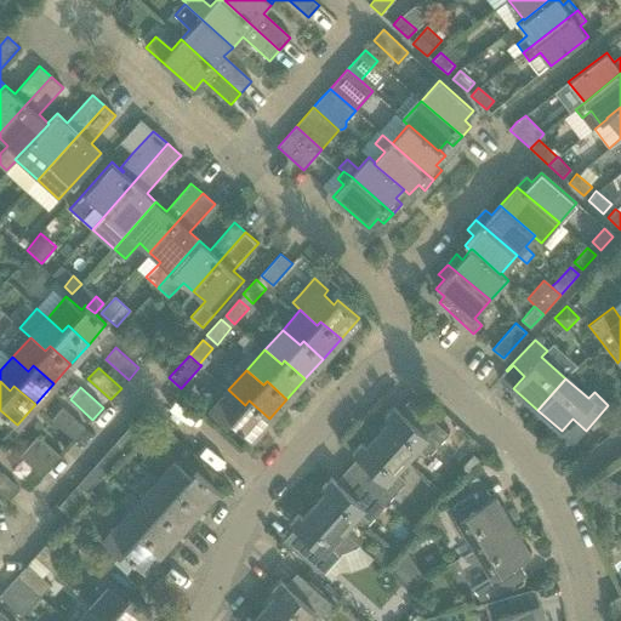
[(245,405),(228,389),(210,410),(227,426),(231,421),(251,438),(269,419),(249,400),(245,405)]
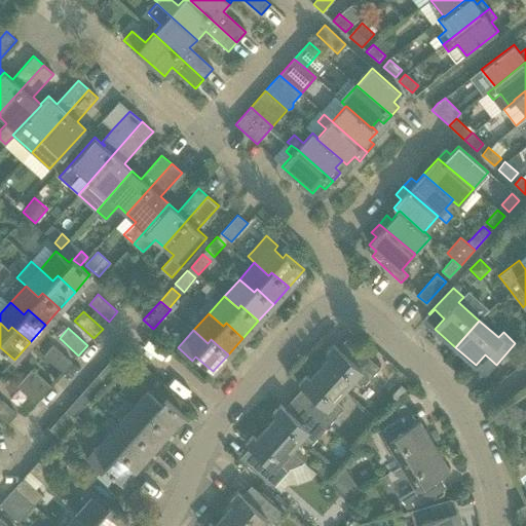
[(365,341),(358,349),(350,342),(341,352),(334,345),(326,353),(330,357),(320,368),(344,390),(353,380),(363,387),(379,368),(369,359),(377,350),(365,341)]
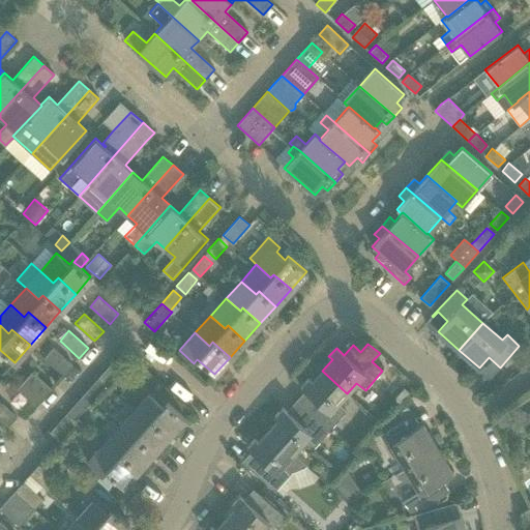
[(64,375),(72,365),(53,348),(45,358),(64,375)]
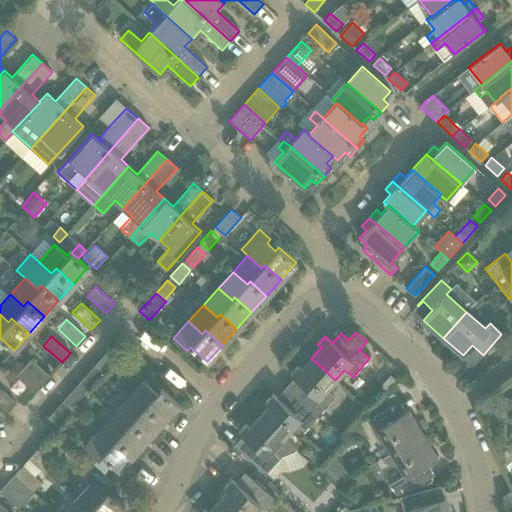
[(111,347),(94,366),(101,373),(103,375),(120,356),(111,347)]
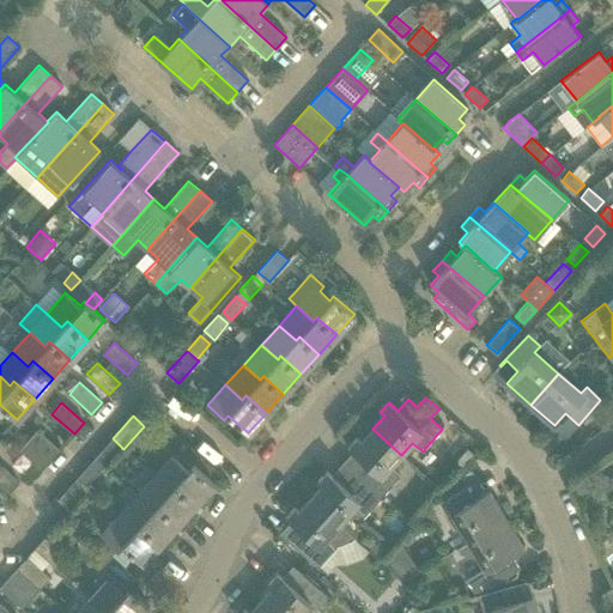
[(42,469),(60,449),(37,429),(19,449),(42,469)]
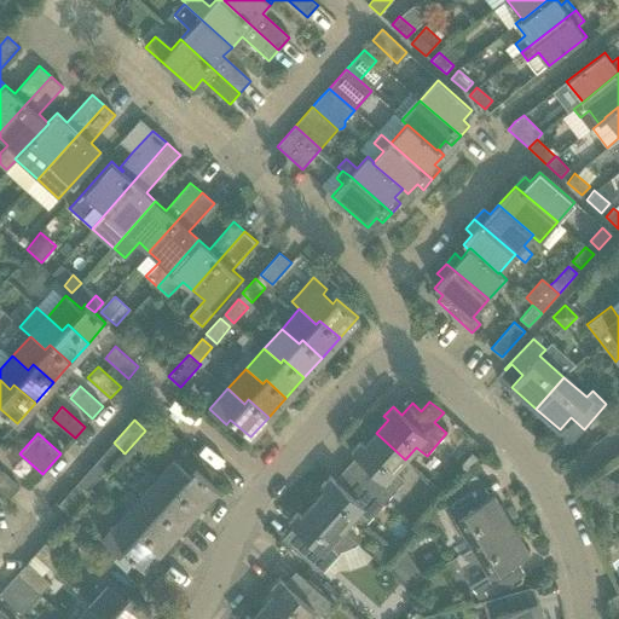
[(360,461),(350,473),(383,503),(403,481),(394,473),(405,460),(376,433),(364,446),(360,443),(351,452),(360,461)]
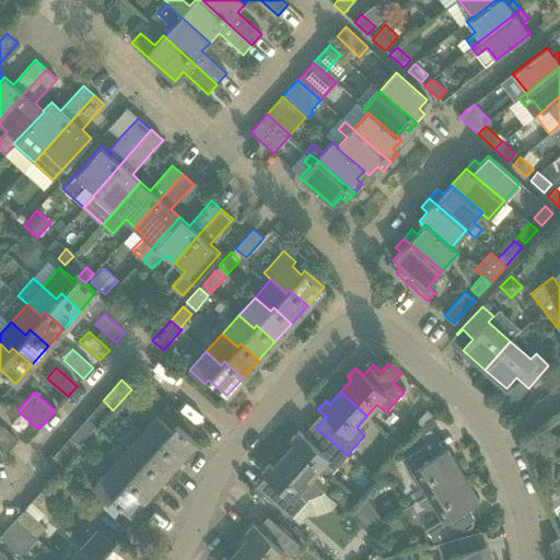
[(111,408),(103,400),(91,413),(98,421),(111,408)]
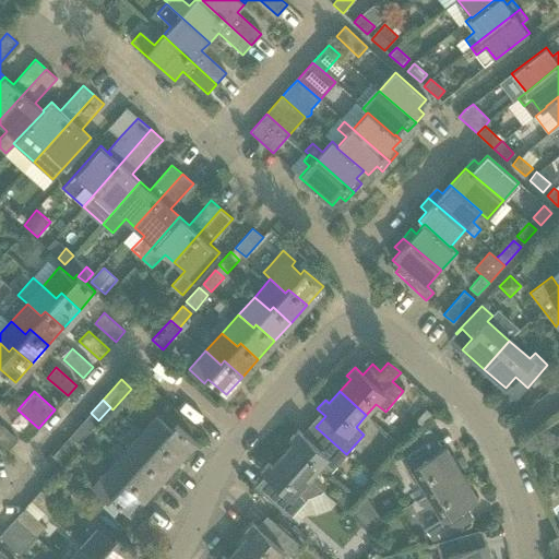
[(157,415),(141,435),(155,448),(161,442),(178,459),(194,440),(175,424),(171,428),(157,415)]
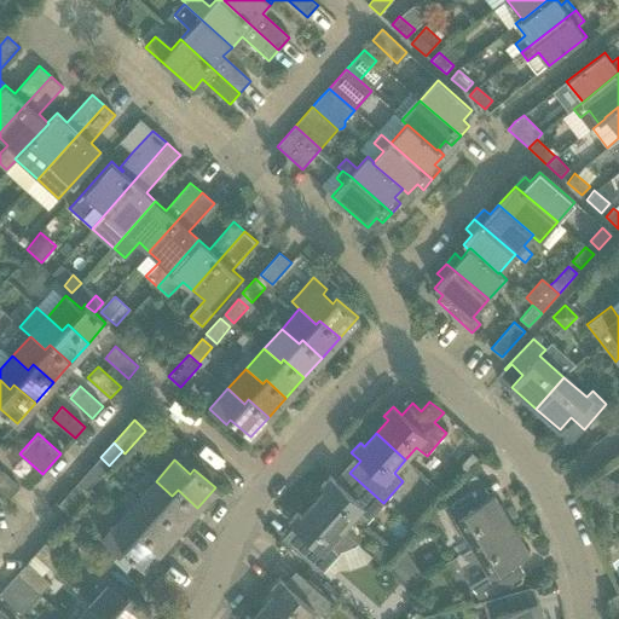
[(87,490),(100,476),(91,468),(77,484),(90,493),(91,492),(87,490)]
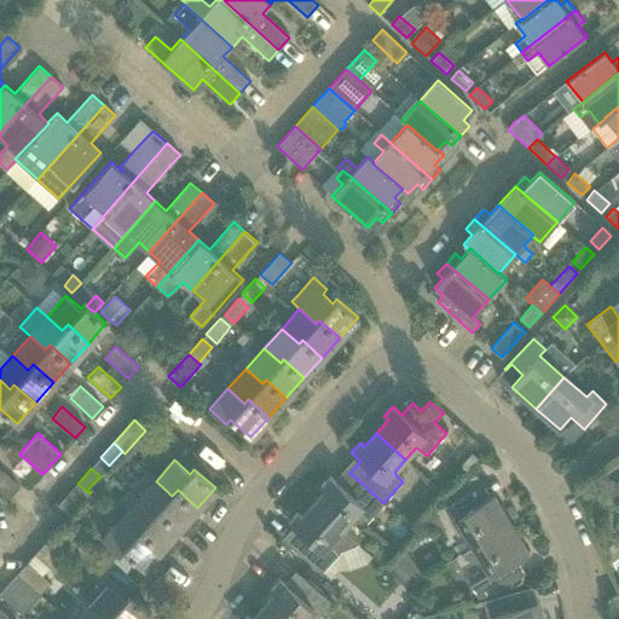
[(0,492),(7,499),(17,487),(0,472),(0,492)]
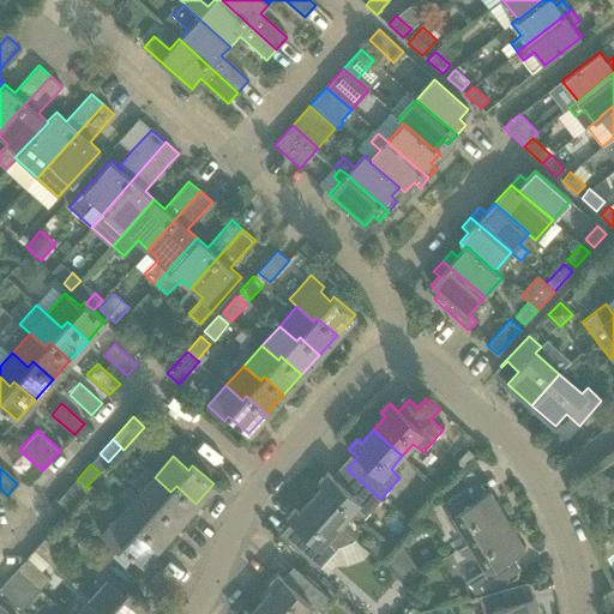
[(323,486),(309,501),(338,527),(339,525),(350,513),(360,522),(380,499),(347,469),(336,481),(332,476),(331,476),(327,473),(318,482),(323,486)]
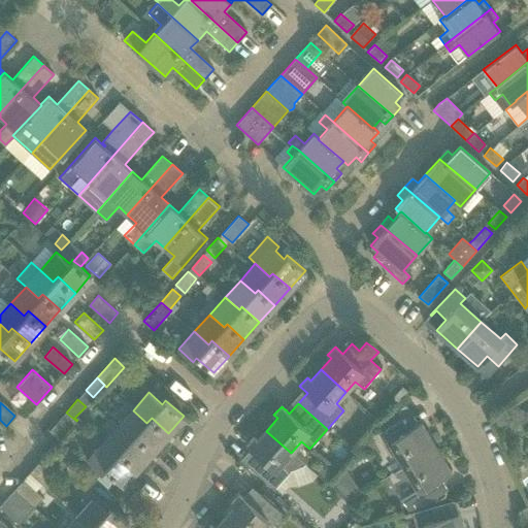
[(133,410),(118,427),(132,438),(135,435),(153,451),(168,433),(152,418),(146,423),(133,410)]
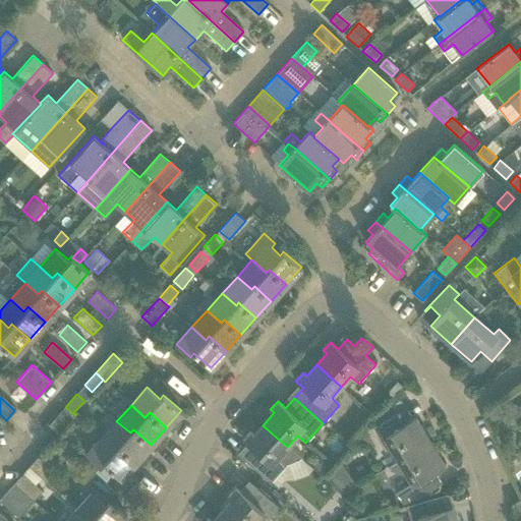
[(75,415),(65,407),(49,425),(59,435),(75,415)]
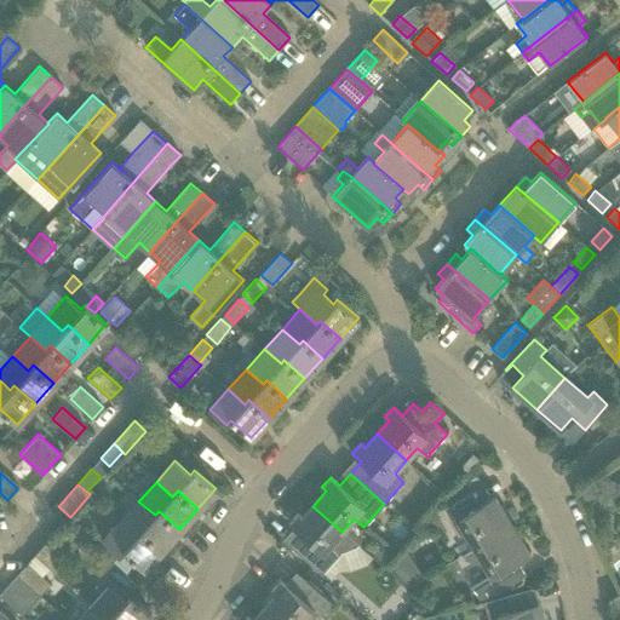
[(155,515),(138,501),(126,492),(119,499),(132,510),(120,522),(136,535),(141,530),(162,549),(179,529),(159,511),(155,515)]
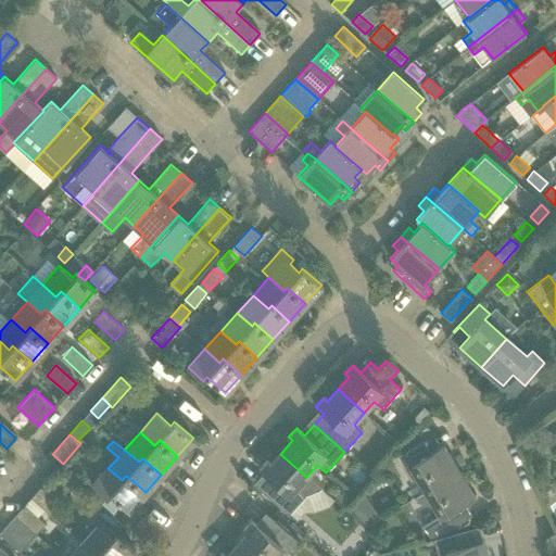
[(428,492),(459,472),(443,446),(430,454),(422,441),(396,457),(412,480),(418,477),(426,490),(428,492)]
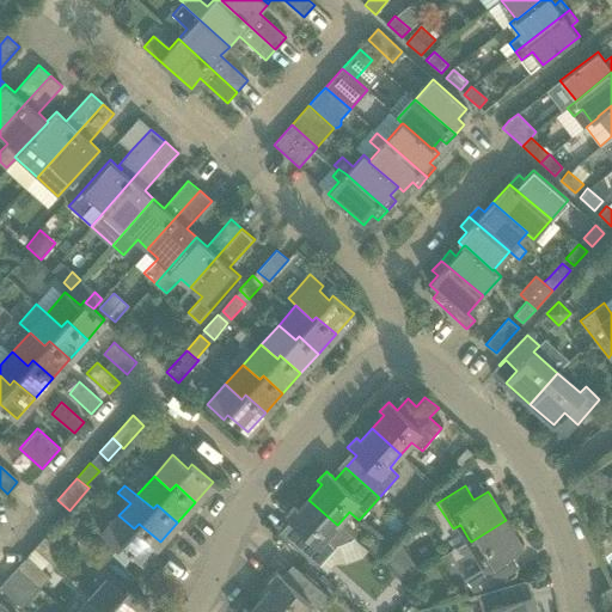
[(294,525),(283,537),(317,567),(336,545),(350,540),(353,538),(354,537),(338,524),(337,525),(308,500),(298,512),(294,507),(285,518),(289,521),(294,525)]
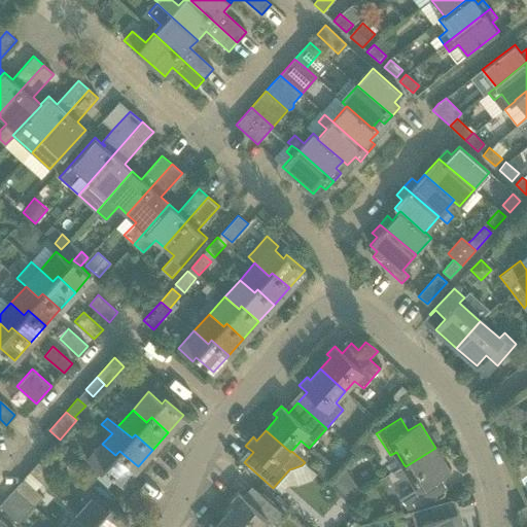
[(102,444),(88,460),(100,472),(104,468),(123,484),(138,466),(119,451),(115,455),(102,444)]
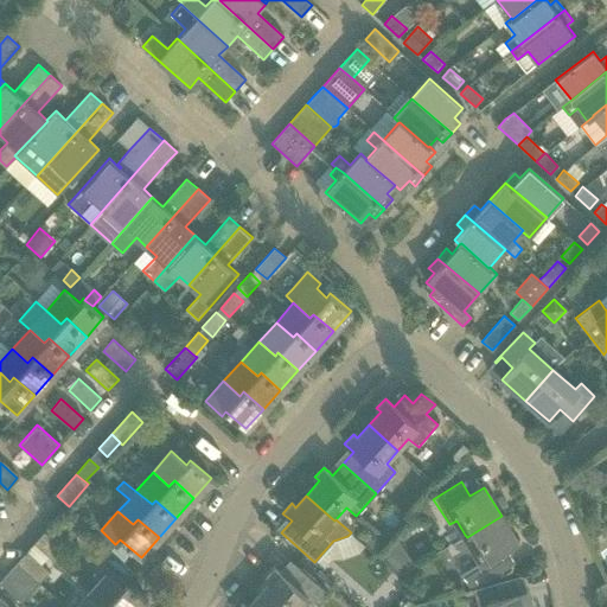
[(467,537),(465,535),(451,543),(454,548),(470,553),(474,549),(481,562),(461,574),(468,586),(484,581),(512,564),(504,550),(517,542),(502,516),(467,537)]
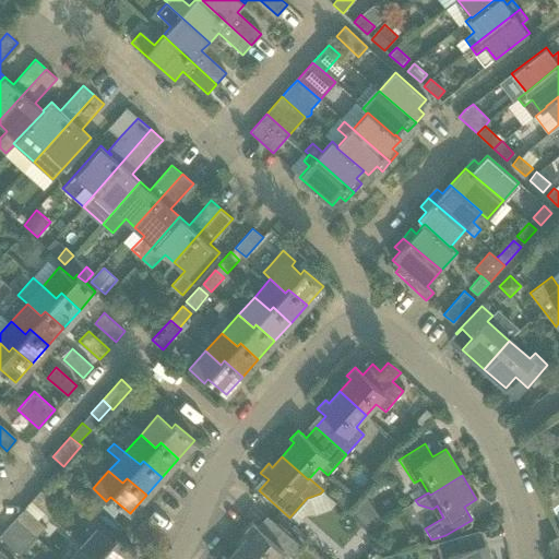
[(343,488),(334,499),(346,510),(355,499),(343,488)]
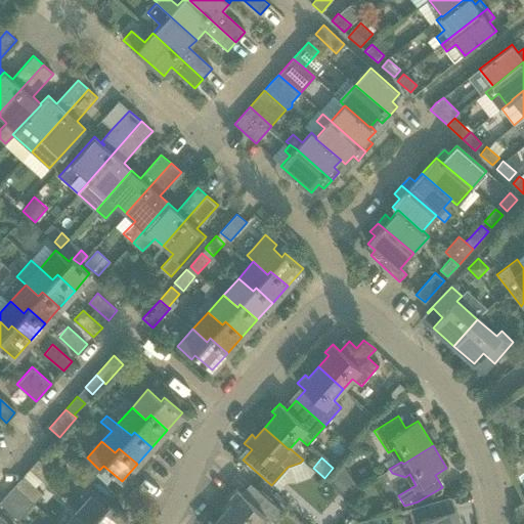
[(38,460),(29,469),(48,486),(57,477),(38,460)]
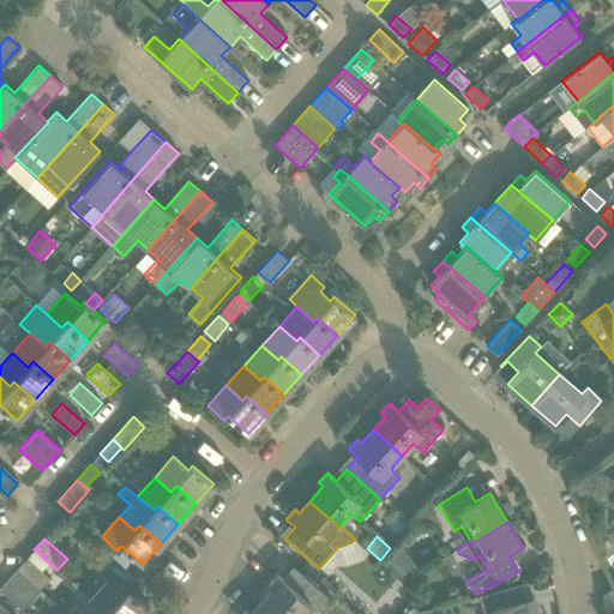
[(49,578),(26,558),(17,570),(40,590),(49,578)]
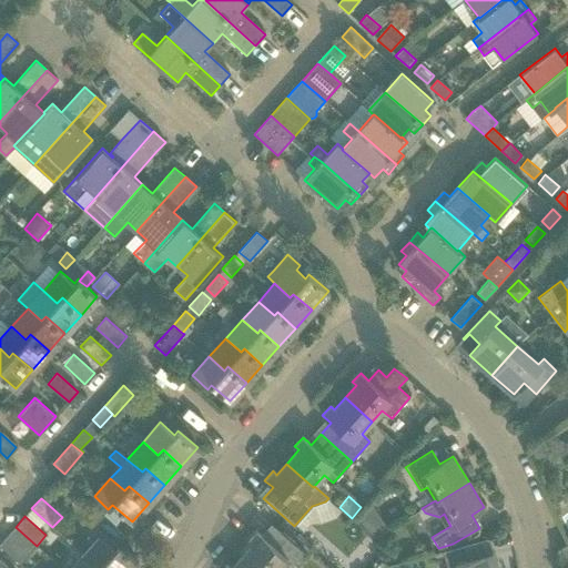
[(296,567),(306,556),(274,528),(265,539),(256,531),(249,541),(253,545),(241,558),(252,567),(296,567)]
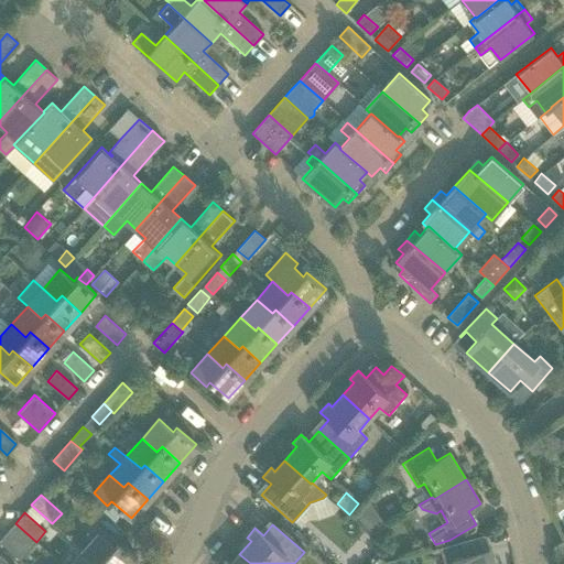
[(29,550),(8,531),(0,540),(0,542),(20,561),(29,550)]
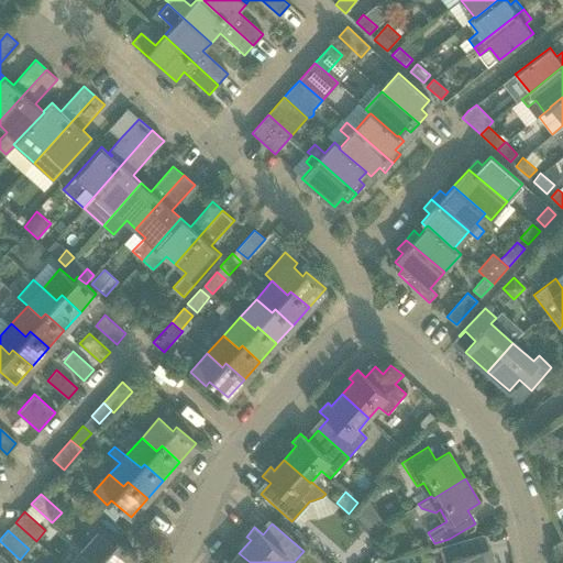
[(113,544),(99,532),(83,550),(98,562),(102,559),(107,562),(131,562),(136,556),(118,539),(113,544)]
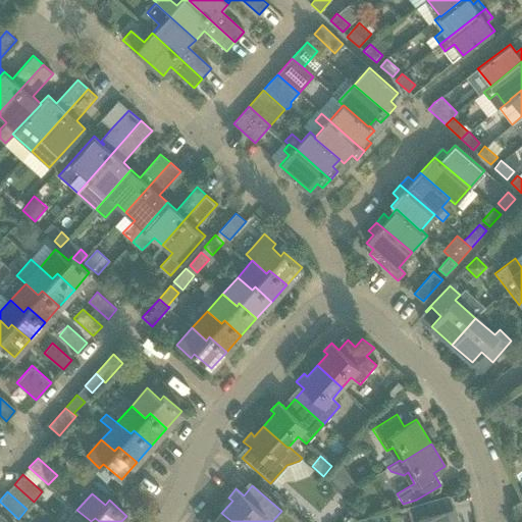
[(408,507),(407,507),(412,521),(411,521),(456,521),(453,508),(439,512),(435,499),(408,507)]
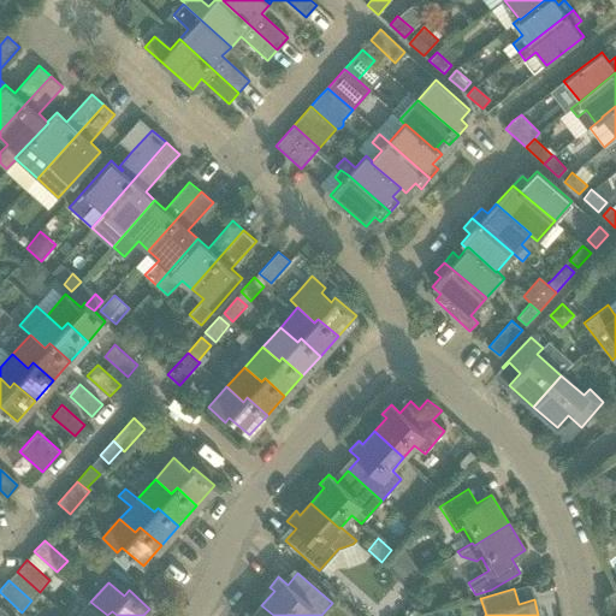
[(615,591),(604,597),(608,610),(609,615),(615,615),(615,591)]
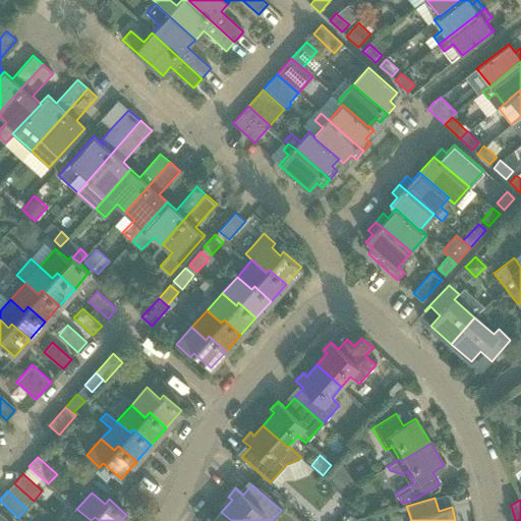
[(91,520),(76,509),(65,520),(99,520),(95,517),(91,520)]
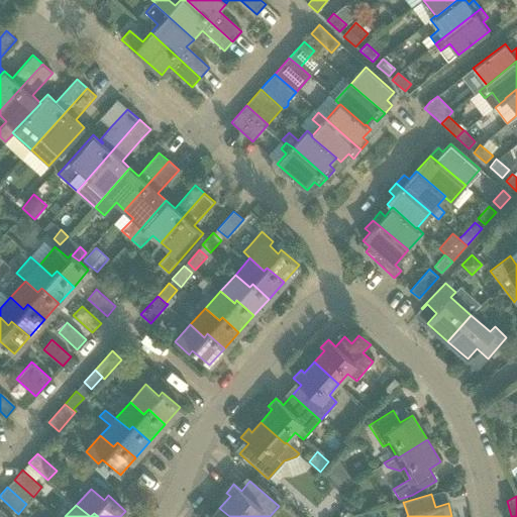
[(229,516),(219,508),(211,516),(209,516),(207,515),(204,516),(229,516)]
